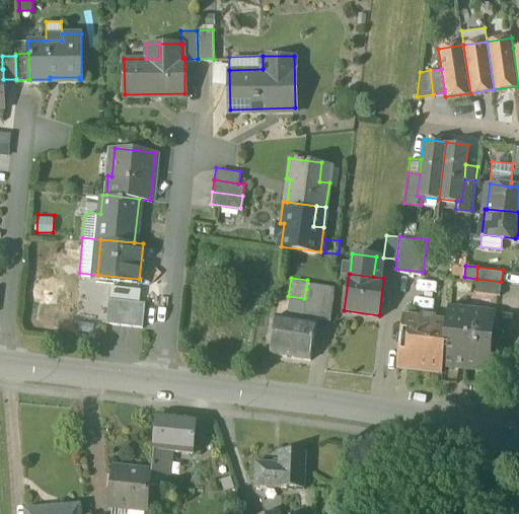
[(500,294),(501,282),(476,279),(474,291),(500,294)]
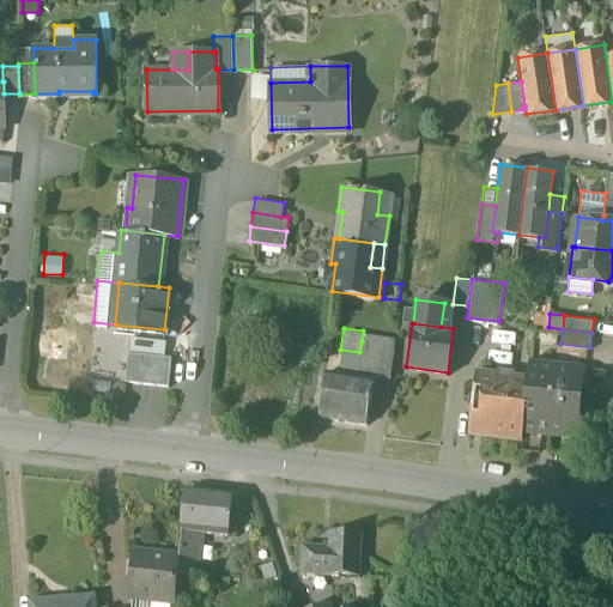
[(52,331),(34,334),(37,351),(55,347),(52,331)]
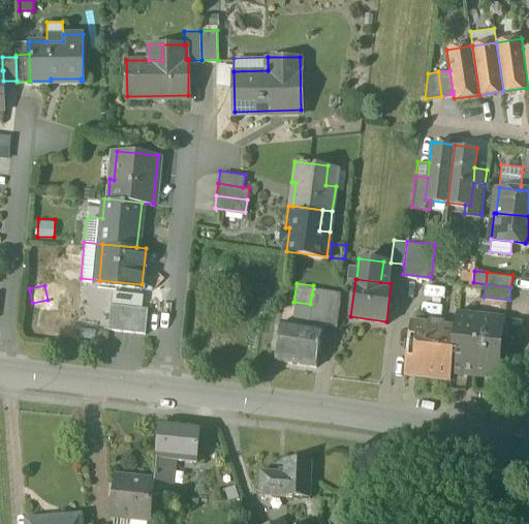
[(341,290),(313,285),(312,295),(325,297),(340,299),(341,290)]
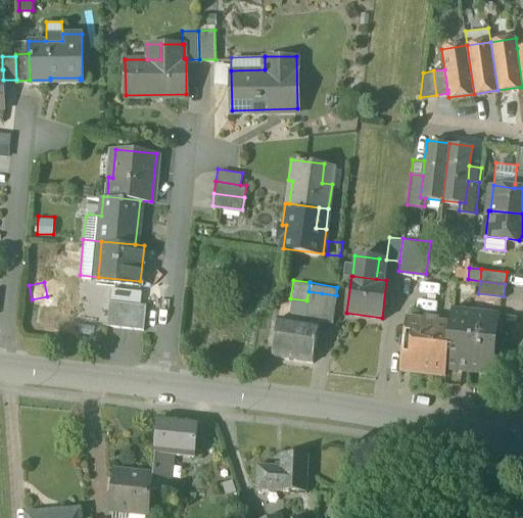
[(110,287),(109,299),(122,300),(134,301),(140,302),(141,290),(110,287)]
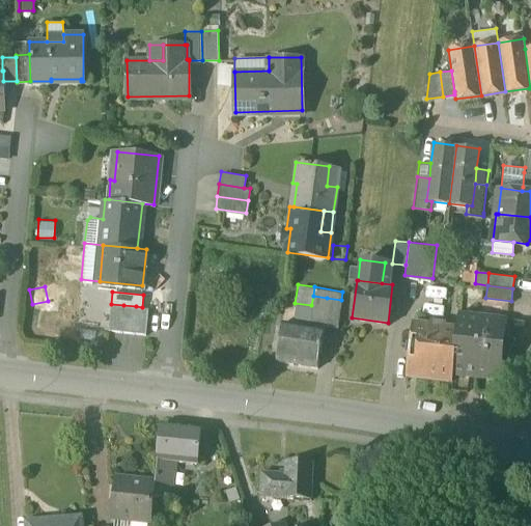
[(308,326),(322,328),(327,298),(313,296),(311,305),(308,326)]
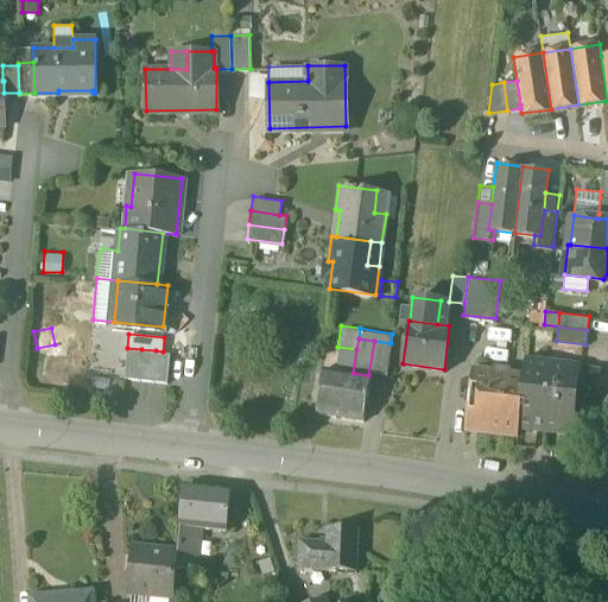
[(391,343),(374,341),(368,375),(386,378),(391,343)]
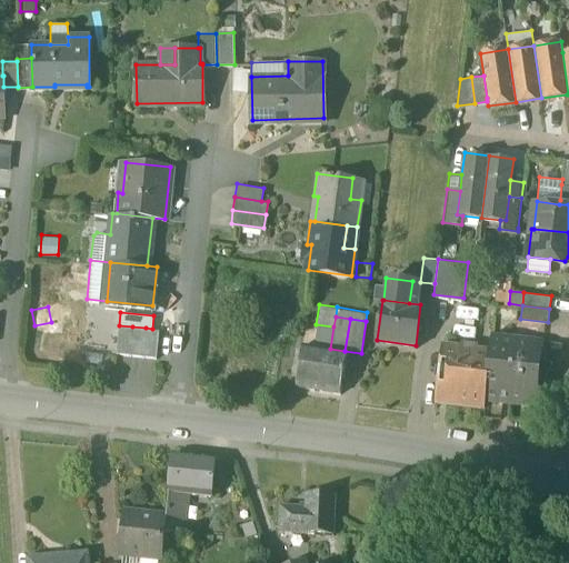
[(316,324),(312,345),(330,349),(333,327),(316,324)]
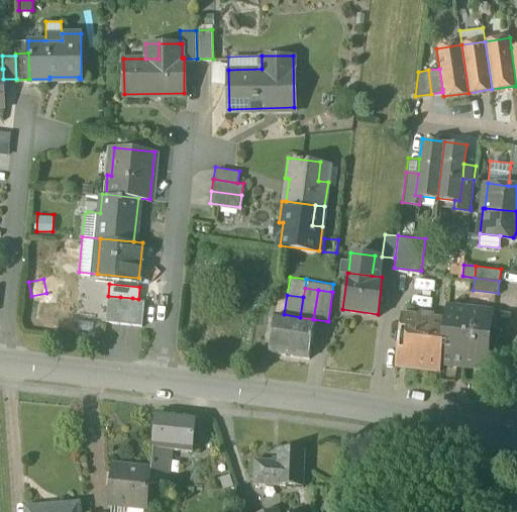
[(105,320),(117,321),(120,297),(108,296),(105,320)]
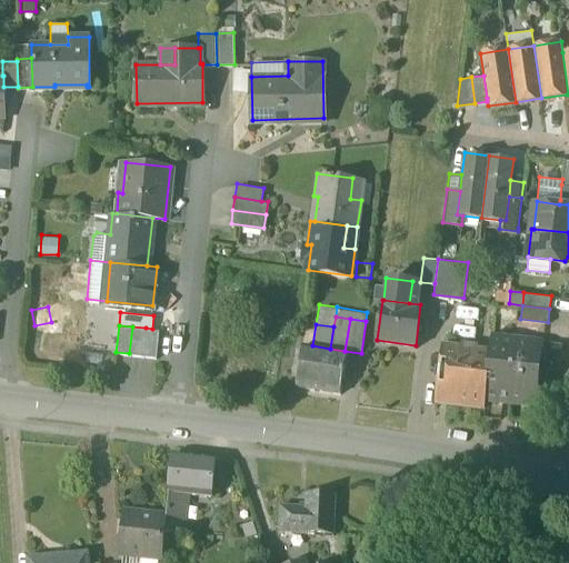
[(129,353),(142,354),(146,328),(132,327),(129,353)]
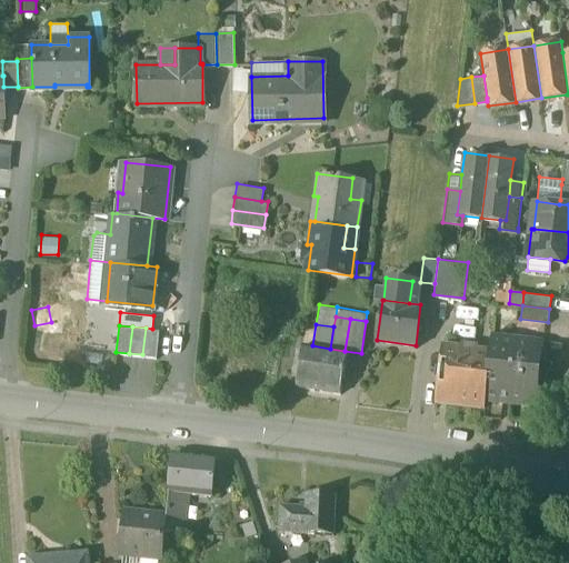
[(152,329),(146,328),(142,354),(156,357),(158,330),(152,329)]
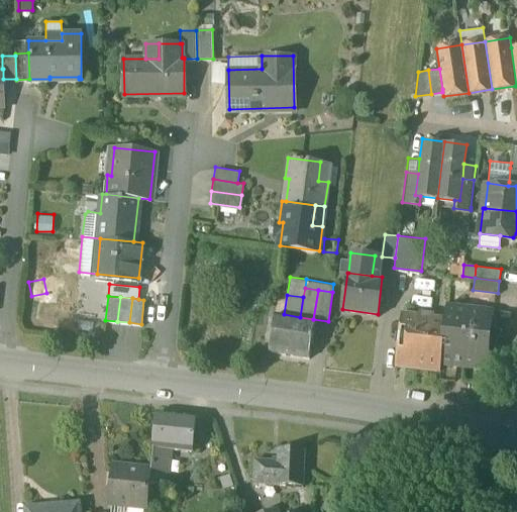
[(446,304),(445,317),(440,361),(484,366),(488,333),(489,329),(491,309),(446,304)]
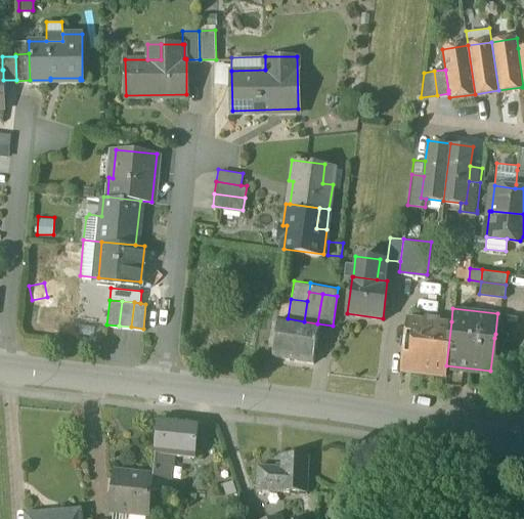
[(498,338),(512,340),(518,316),(497,313),(495,334),(499,335),(498,338)]
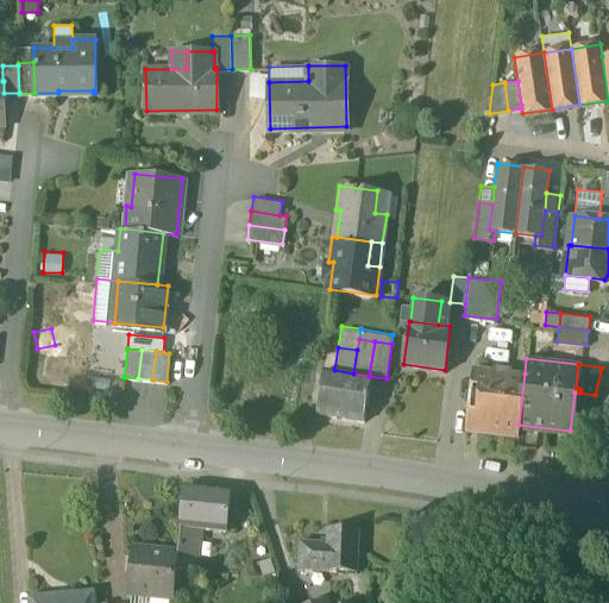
[(472,366),(466,418),(477,419),(476,429),(518,434),(519,425),(525,374),(507,371),(507,377),(494,376),(488,369),(472,366)]
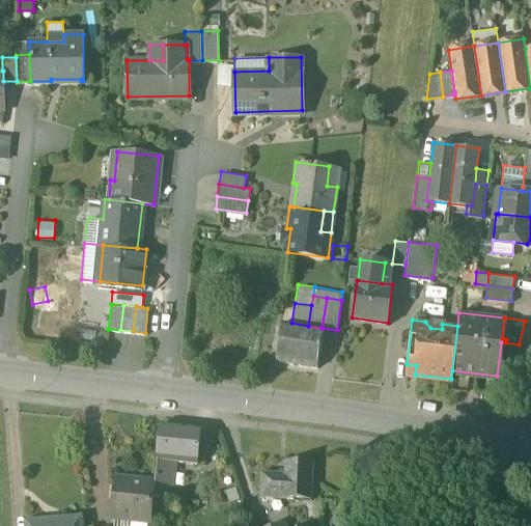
[(276,359),(316,365),(322,328),(308,326),(291,323),(281,322),(276,359)]
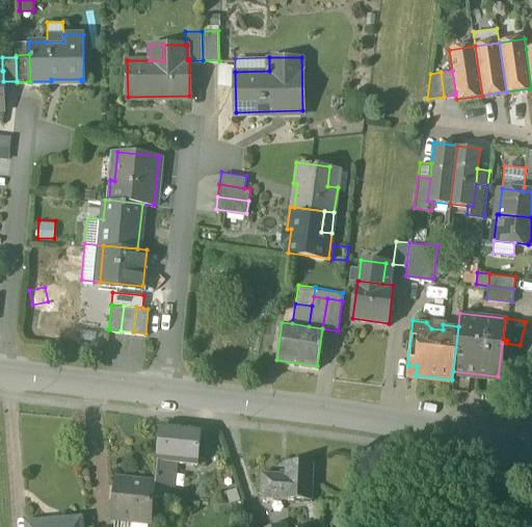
[(406,374),(416,375),(417,366),(407,365),(406,374)]
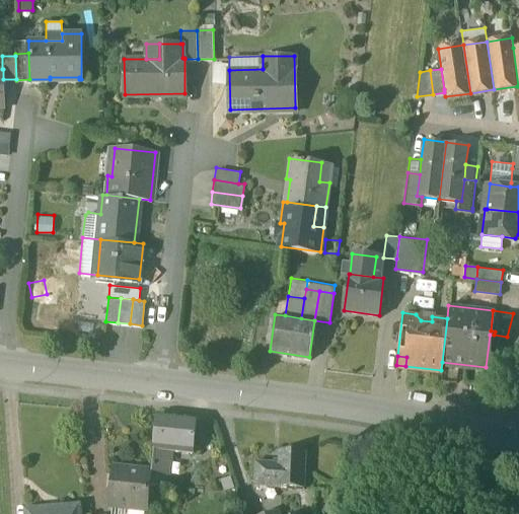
[(157,413),(154,447),(167,448),(173,449),(193,451),(196,417),(157,413)]
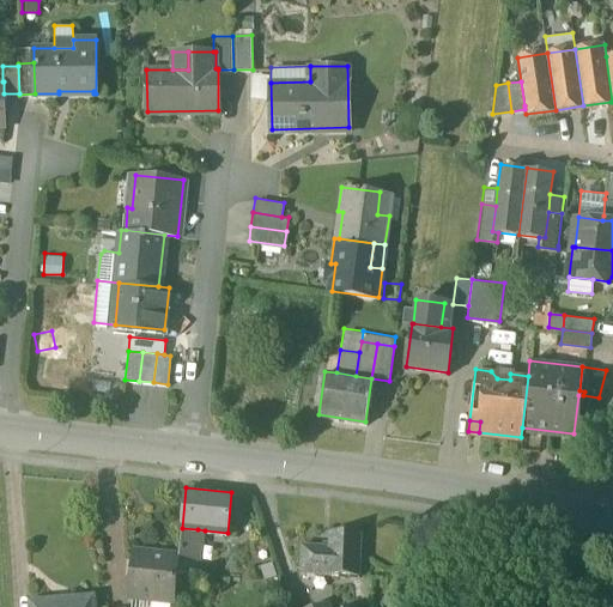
[(182,528),(178,553),(177,569),(194,571),(198,529),(182,528)]
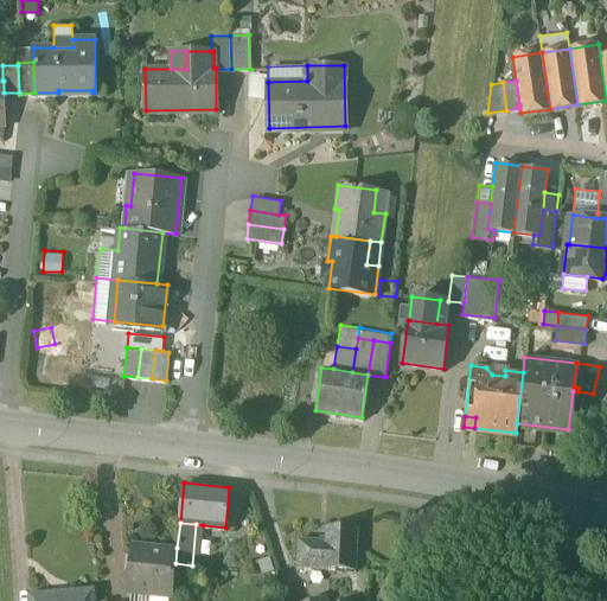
[(196,524),(192,566),(199,566),(203,525),(196,524)]
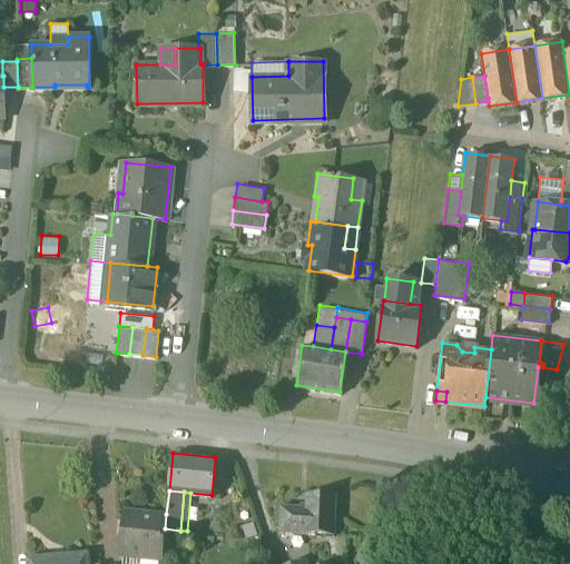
[(278,531),(334,533),(336,493),(306,492),(306,505),(281,504),(278,531)]
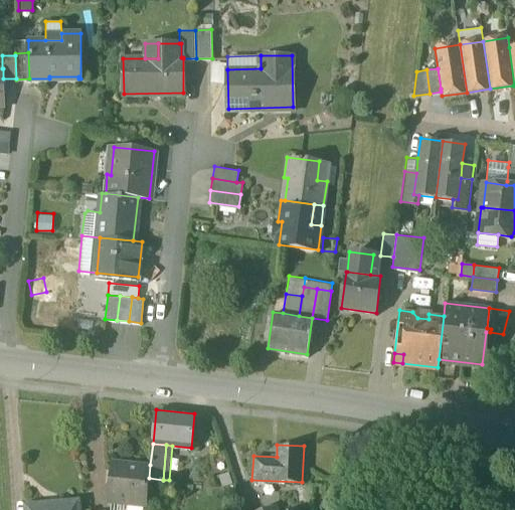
[(146,504),(149,478),(150,465),(112,461),(108,501),(111,501),(125,502),(146,504)]
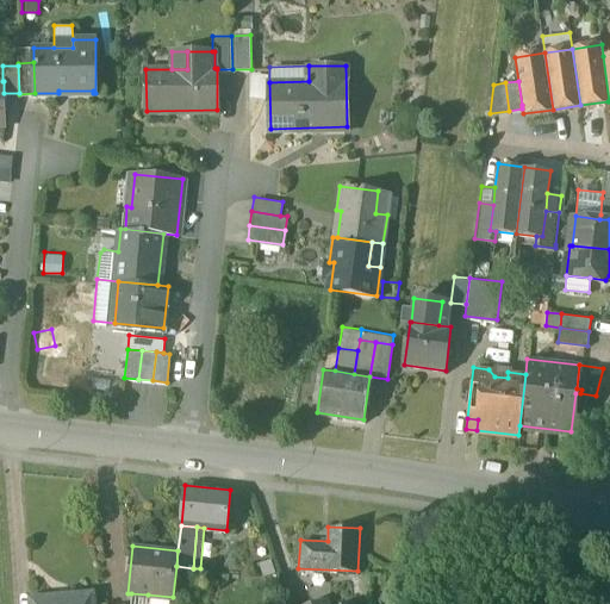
[(30,597),(30,603),(93,603),(93,591),(30,597)]
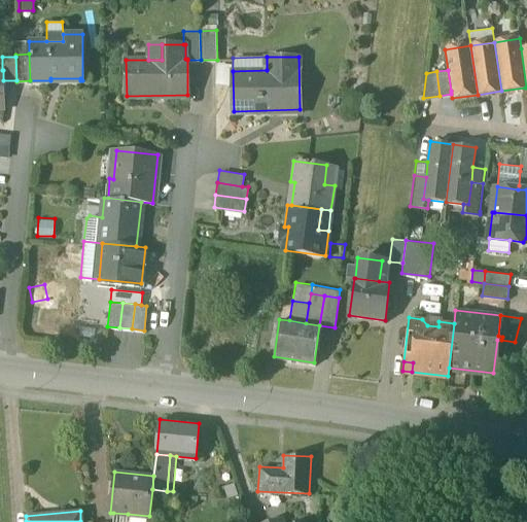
[(127,521),(128,514),(113,513),(111,521),(127,521)]
